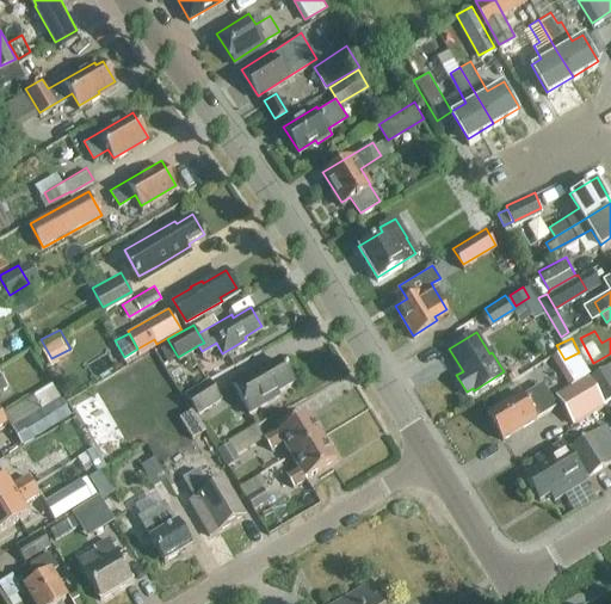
[(278,392),(277,389),(294,380),(279,356),(263,365),(261,362),(232,380),(250,410),(278,392)]
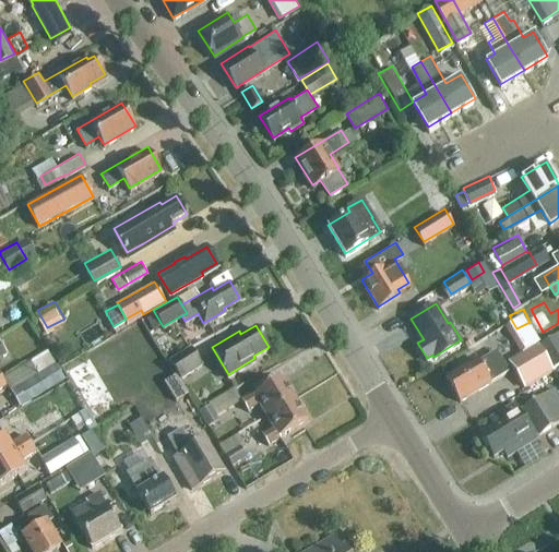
[(539,343),(552,364),(558,360),(558,337),(556,333),(539,343)]
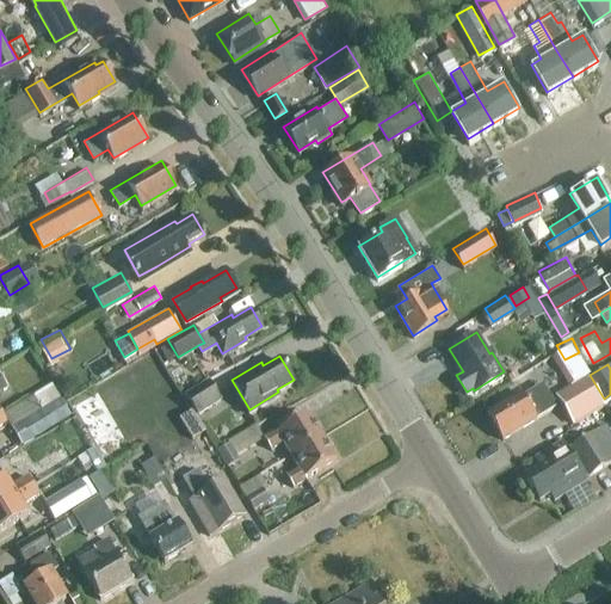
[(218,396),(208,378),(186,393),(198,411),(218,396)]
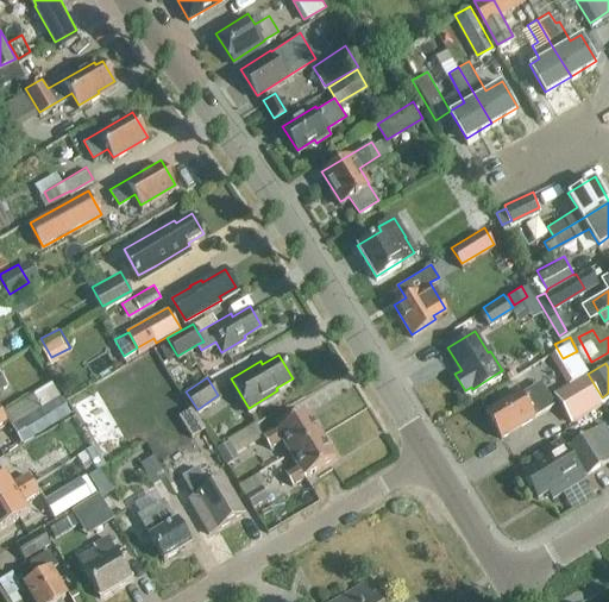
[(41,405),(23,415),(33,433),(69,411),(50,378),(32,389),(41,405)]
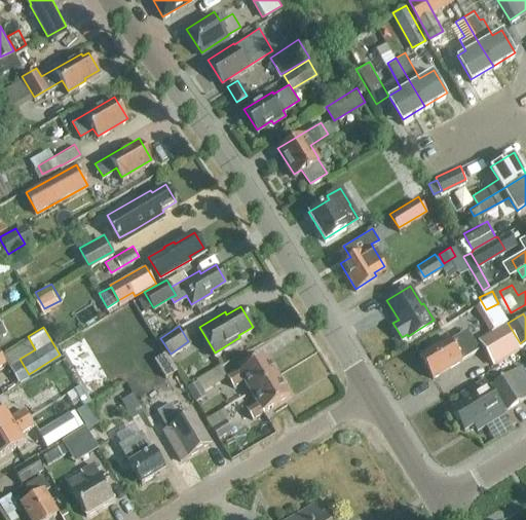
[(448,335),(418,353),(433,375),(461,358),(479,347),(466,327),(449,337),(448,335)]
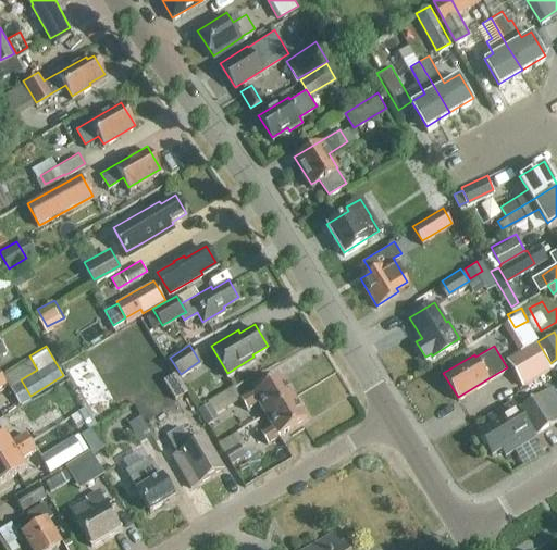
[(164,377),(175,396),(187,389),(175,370),(164,377)]
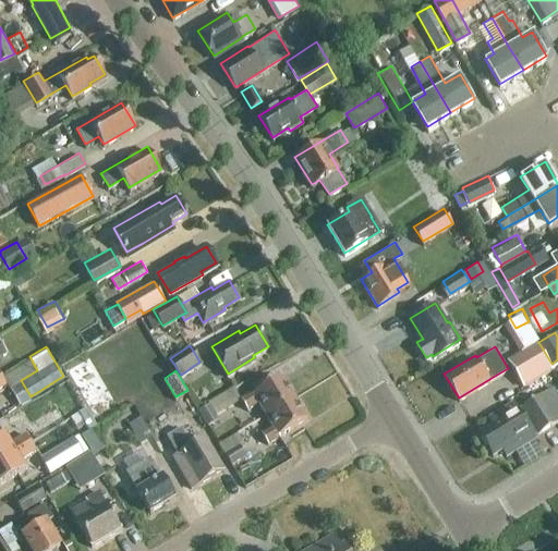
[(257,400),(265,413),(294,394),(282,374),(254,391),(253,390),(241,396),(247,406),(257,400)]
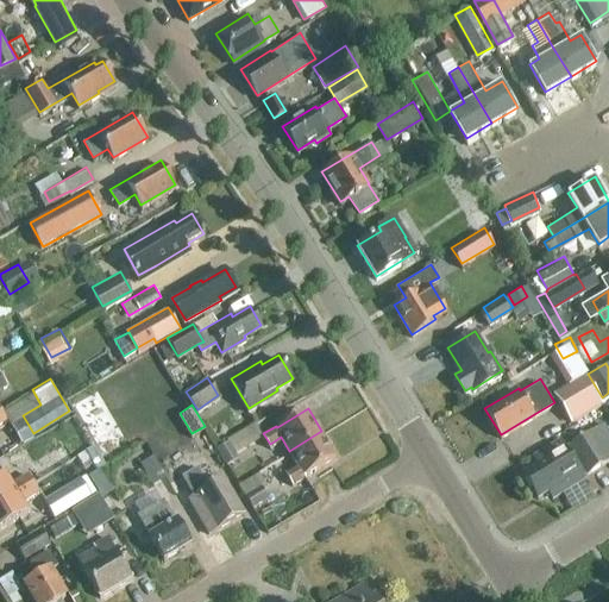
[(56,424),(75,449),(90,437),(70,412),(56,424)]
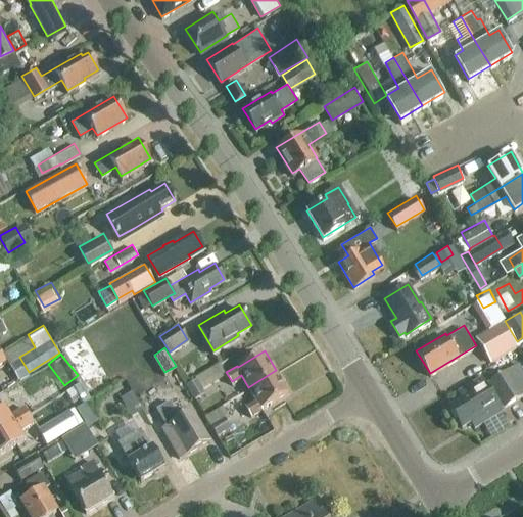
[(485,381),(481,375),(458,389),(462,395),(448,404),(461,424),(470,419),(474,425),(501,408),(500,406),(522,391),(522,370),(517,362),(488,379),(485,381)]
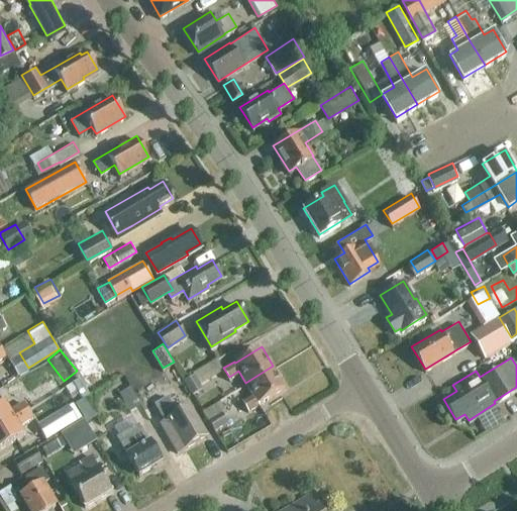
[(273,366),(245,383),(252,393),(242,399),(248,409),(259,402),(259,401),(285,385),(273,366)]
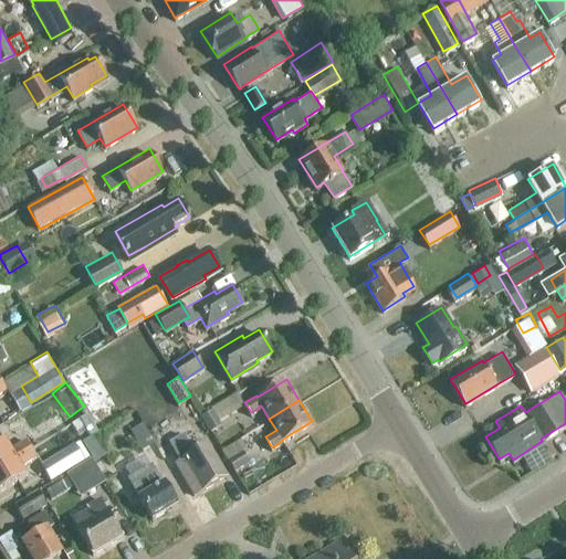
[(213,408),(201,413),(209,428),(221,421),(213,408)]
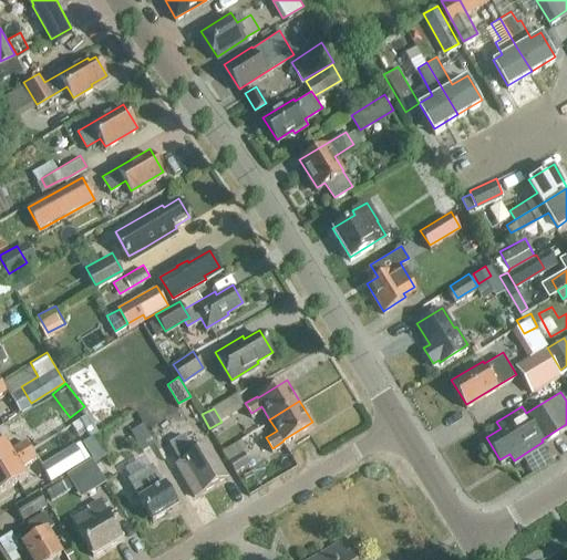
[(86,412),(79,416),(85,427),(90,435),(98,429),(86,412)]
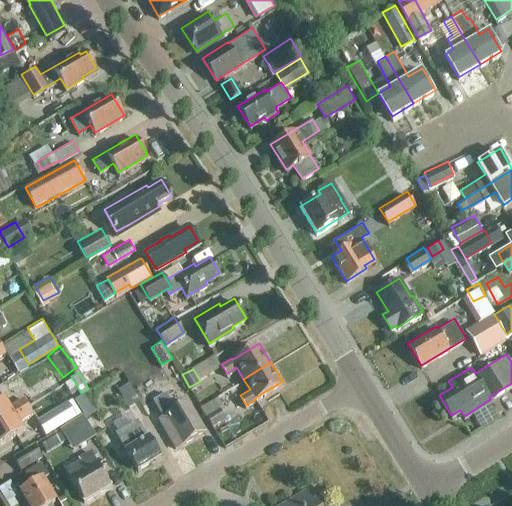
[(75,397),(86,414),(95,410),(84,391),(75,397)]
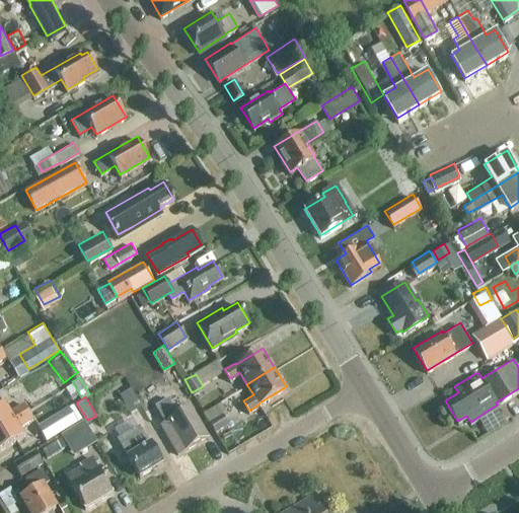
[(184,447),(207,435),(190,407),(177,414),(167,396),(155,404),(165,421),(161,423),(177,451),(184,447)]
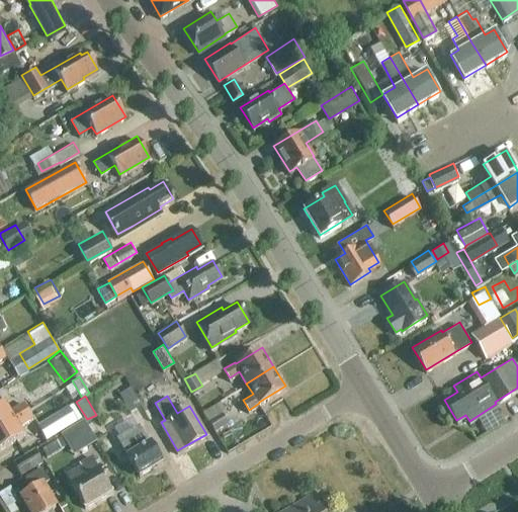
[(3,401),(0,402),(0,425),(27,409),(23,403),(10,411),(3,401)]
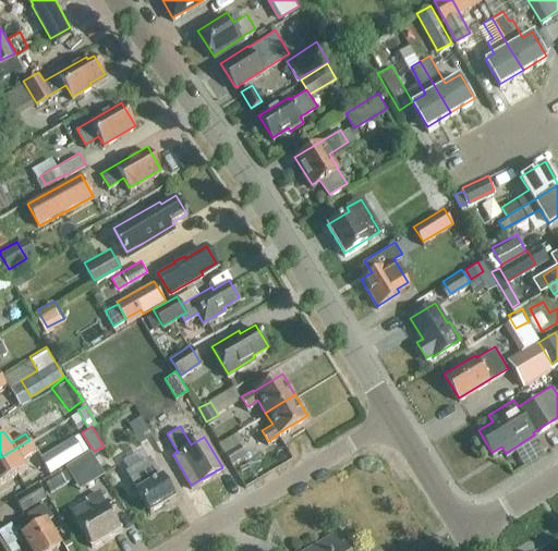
[(44,454),(47,460),(50,466),(52,468),(52,469),(58,467),(84,451),(81,445),(74,436),(74,435),(61,443),(46,453),(44,454)]
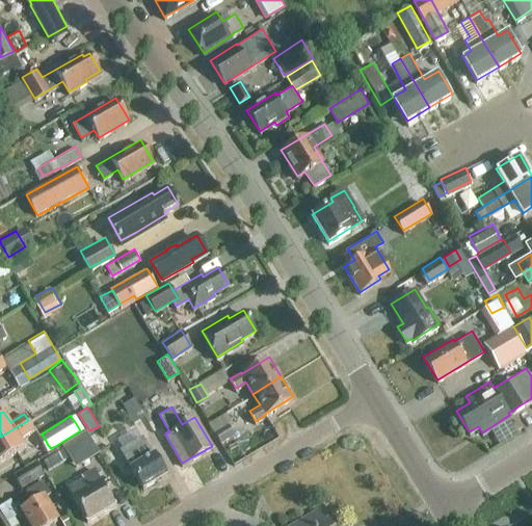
[(28,420),(0,437),(0,459),(24,446),(18,436),(32,427),(28,420)]
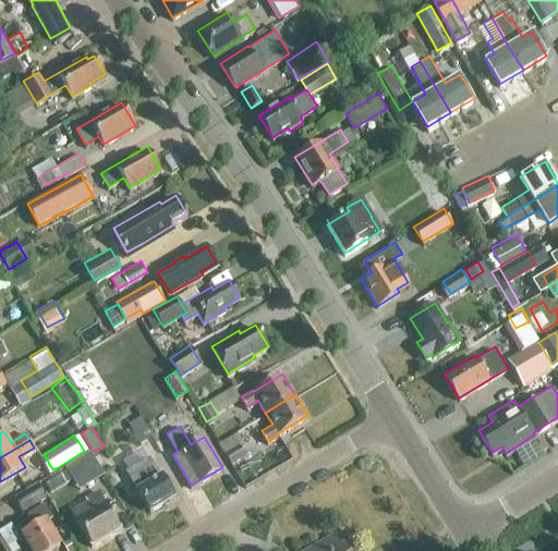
[(226,450),(231,461),(246,452),(240,442),(226,450)]
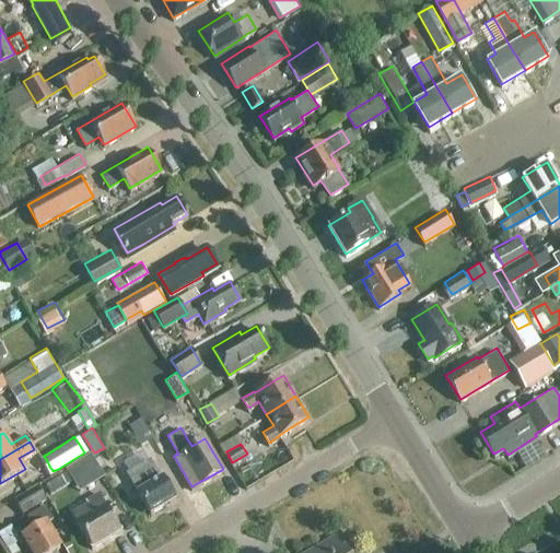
[(82,460),(69,468),(81,486),(94,479),(105,472),(93,454),(82,460)]
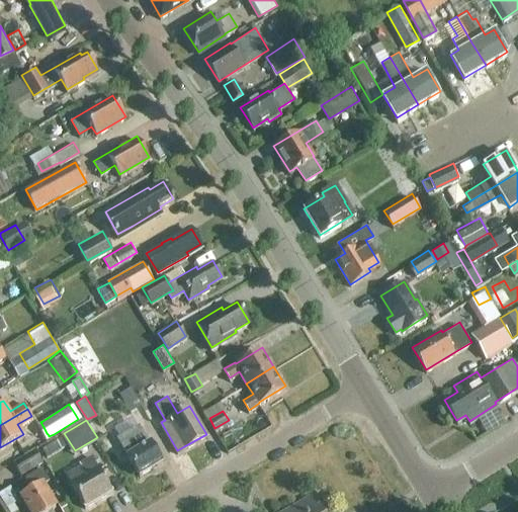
[(139,474),(161,460),(149,440),(139,423),(116,436),(126,453),(139,474)]
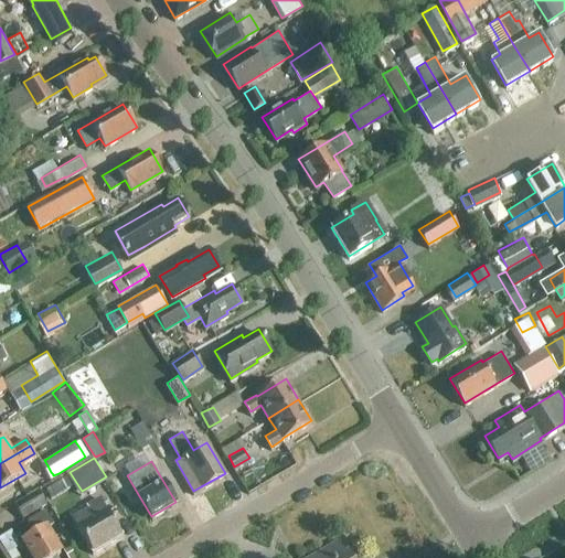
[(68,472),(46,482),(51,491),(72,480),(68,472)]
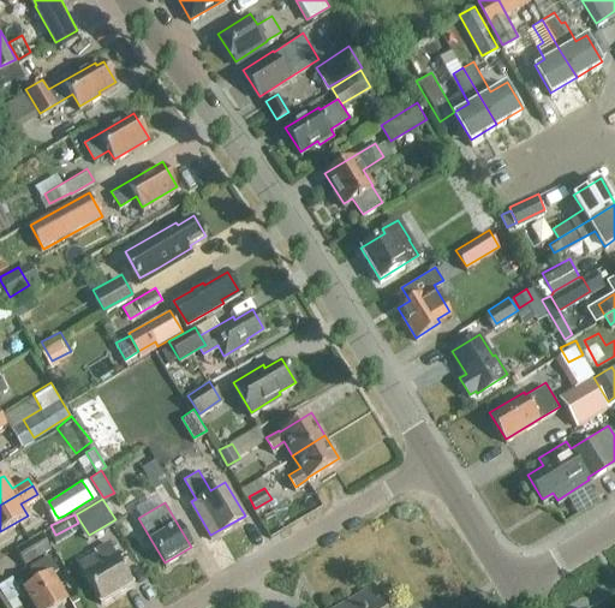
[(25,561),(49,547),(52,546),(42,530),(16,544),(25,561)]
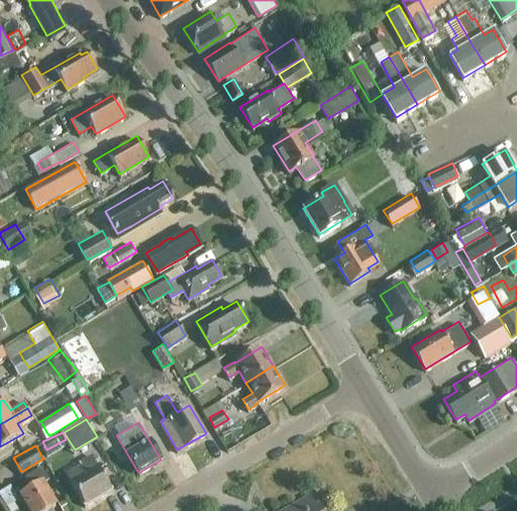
[(90,453),(79,461),(81,464),(66,473),(85,505),(111,489),(90,453)]
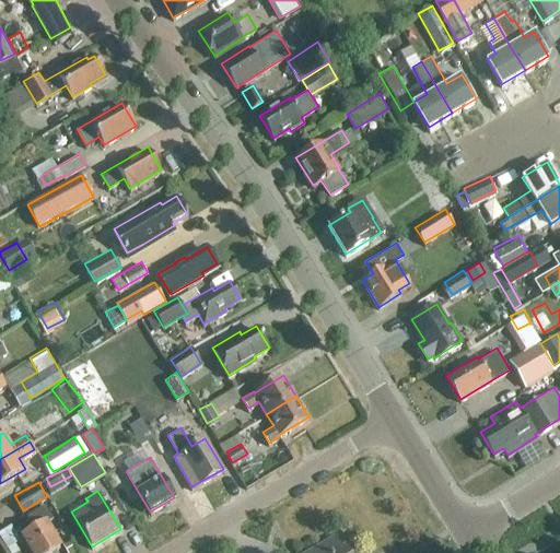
[(23,534),(34,552),(45,552),(59,544),(45,521),(51,517),(44,503),(26,514),(35,528),(23,534)]
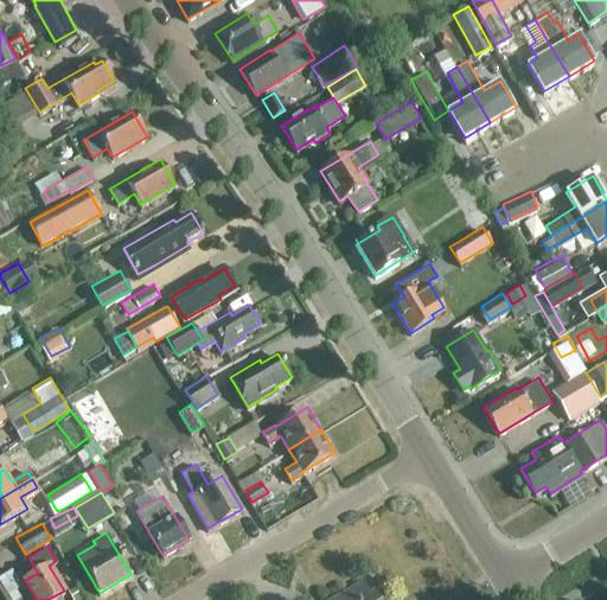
[(326,599),(378,599),(374,592),(370,594),(362,580),(326,599)]
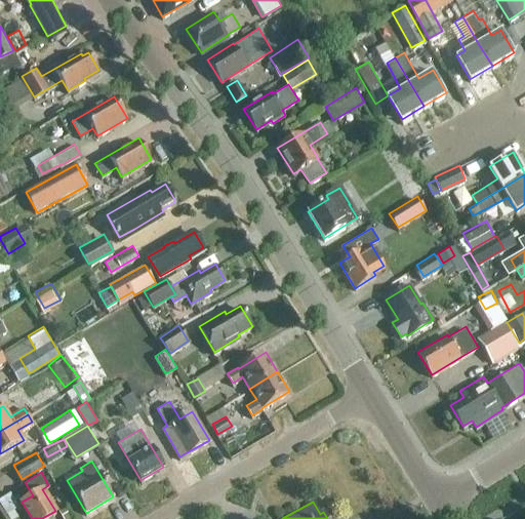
[(67,506),(59,510),(65,518),(70,518),(74,517),(67,506)]
